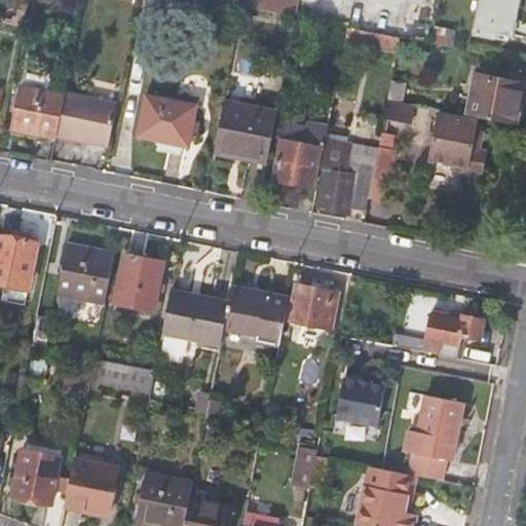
[(299,0),(246,0),(246,6),(298,16),(299,0)]
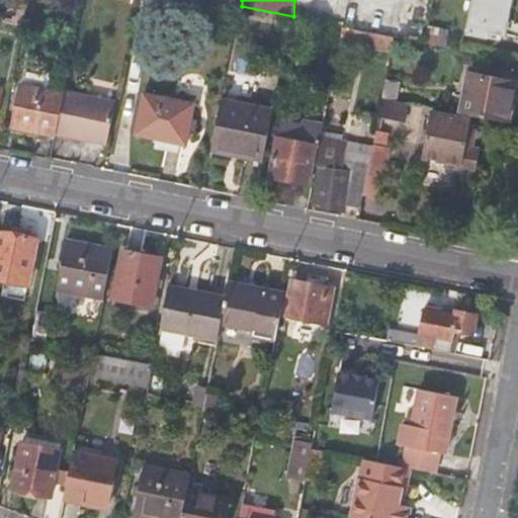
[(510,0),(476,0),(468,34),(489,38),(491,32),(504,34),(510,0)]
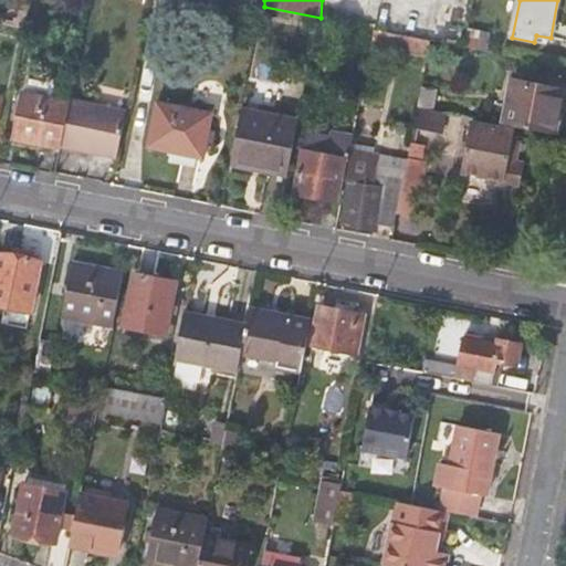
[(373,45),(428,56),(431,40),(376,29),(373,45)]
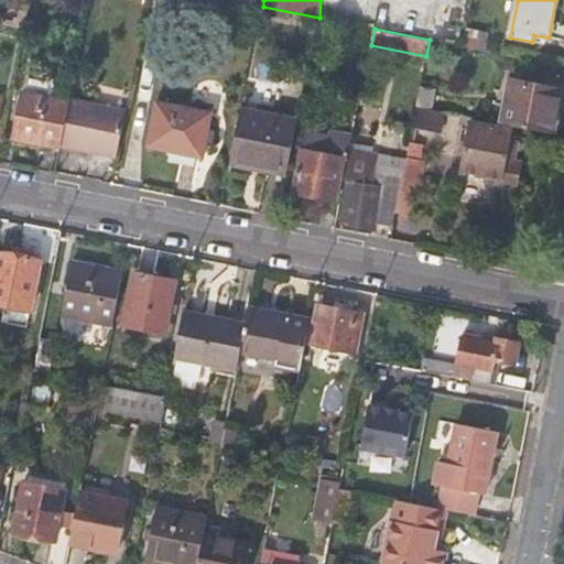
[(490,33),(466,29),(462,46),(487,51),(490,33)]
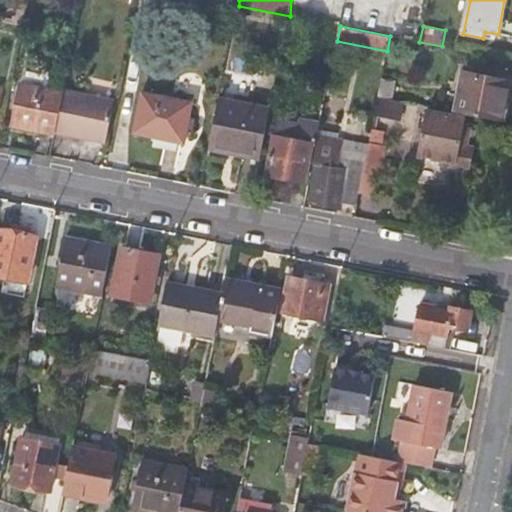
[(50,76),(27,71),(24,85),(47,90),(50,76)]
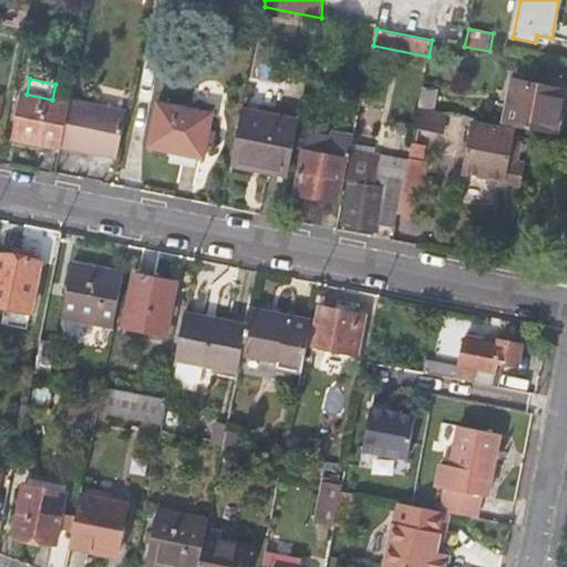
[(514,80),(505,124),(558,134),(566,90),(514,80)]
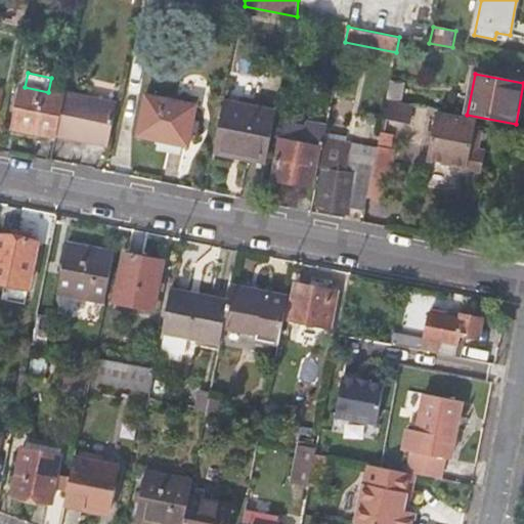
[(406,83),(391,81),(387,98),(402,101),(406,83)]
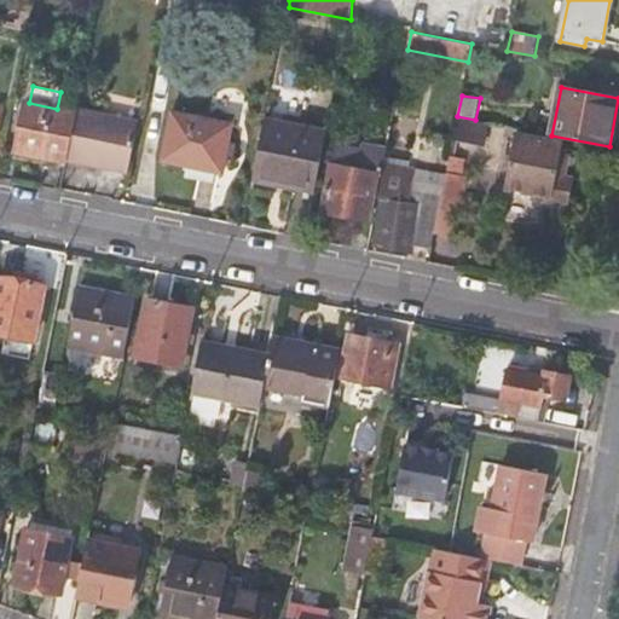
[(16,151),(67,162),(76,113),(57,109),(29,103),(25,103),(16,151)]
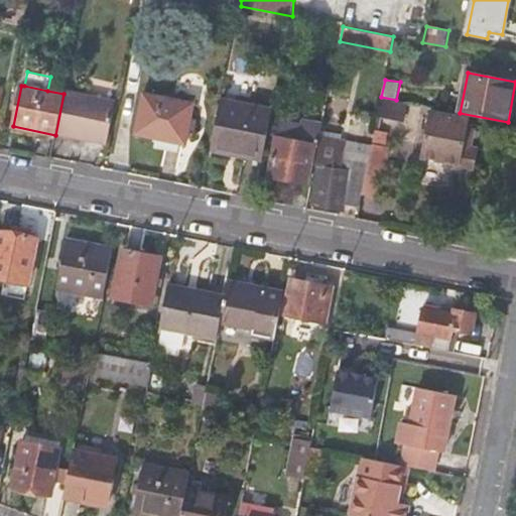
[(116,101),(65,91),(63,94),(55,135),(55,136),(107,146),(116,101)]
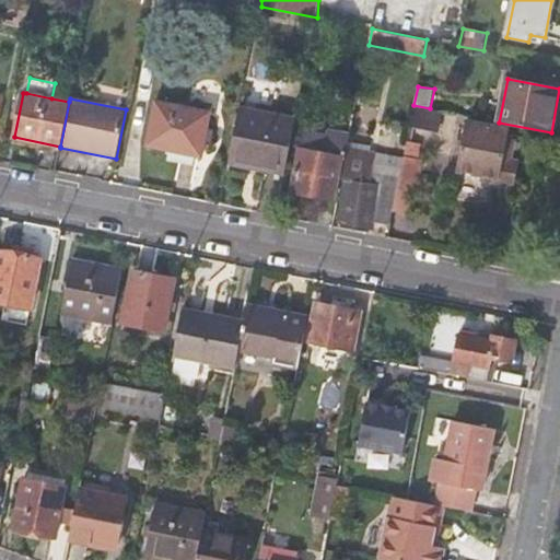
[(211,113),(156,101),(148,146),(202,156),(211,113)]
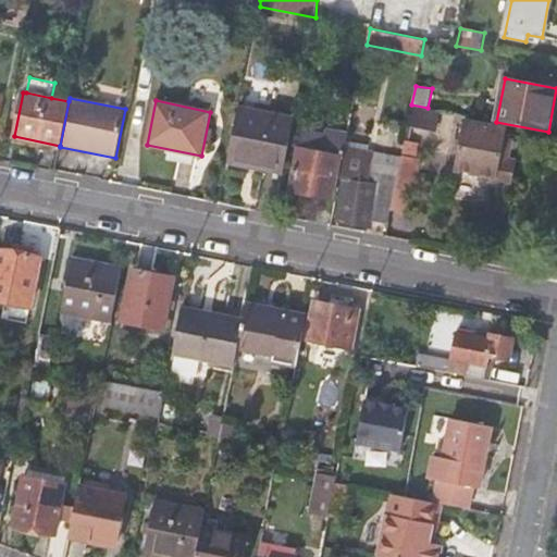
[(441,111),(411,106),(407,126),(437,133),(441,111)]
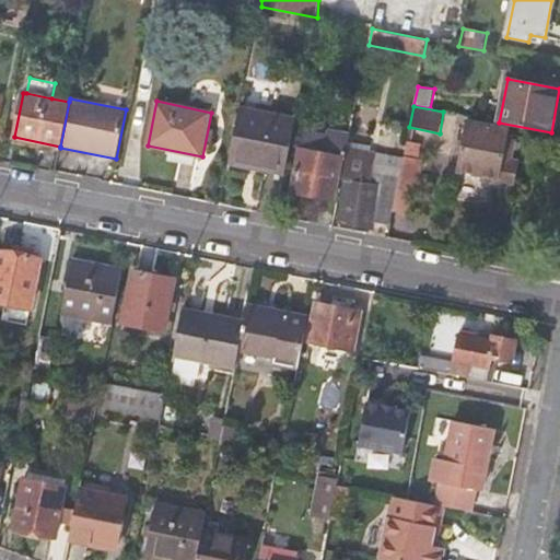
[(296,118),(241,107),(230,164),(286,175),(296,118)]
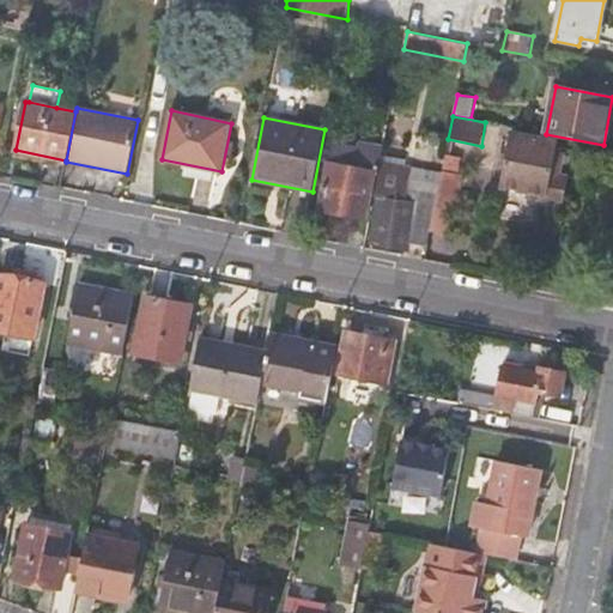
[(511,132),(501,187),(528,192),(527,196),(564,204),(569,181),(550,177),(558,140),(511,132)]
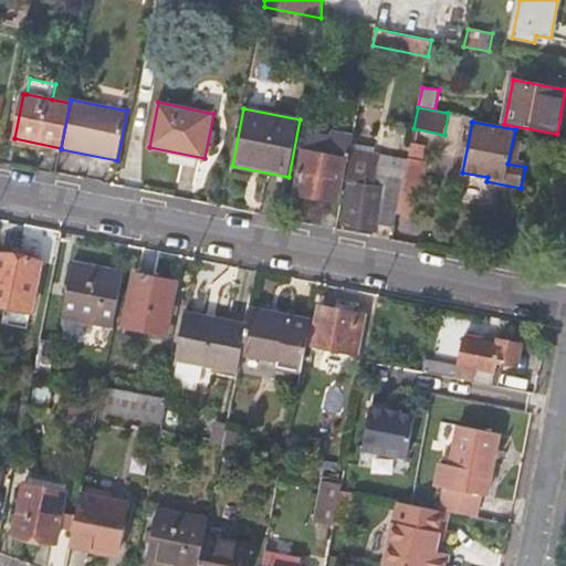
[(345,158),(349,159),(352,148),(355,134),(332,128),(331,138),(307,133),(296,194),(337,201),(345,158)]
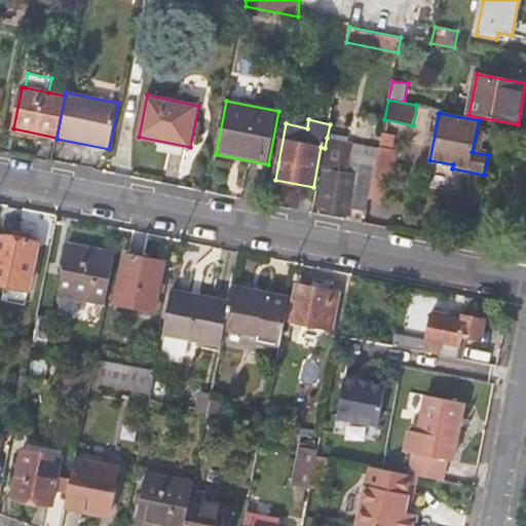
[(379,149),(327,138),(325,148),(321,168),(325,168),(317,204),(329,207),(328,212),(339,214),(342,214),(343,209),(352,210),(352,208),(367,211),(369,198),(379,149)]
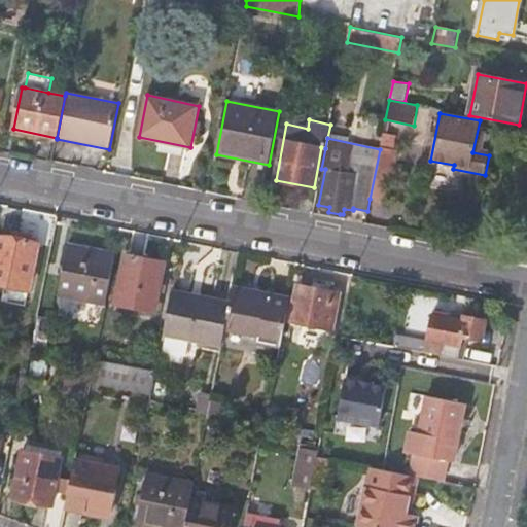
[(398,144),(381,141),(380,149),(370,199),(387,201),(398,144)]
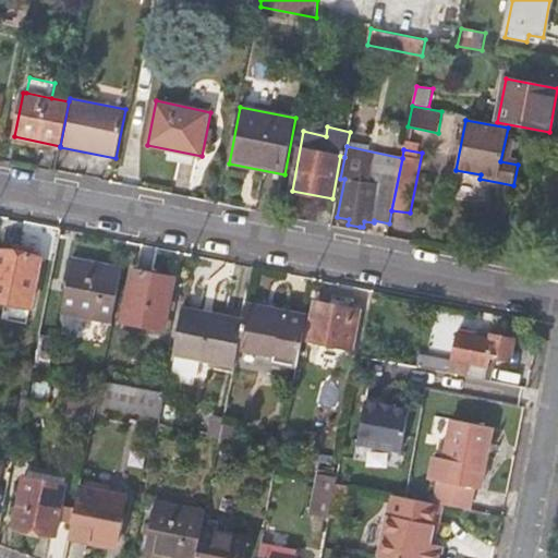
[(0,300),(32,306),(41,261),(0,252),(0,300)]
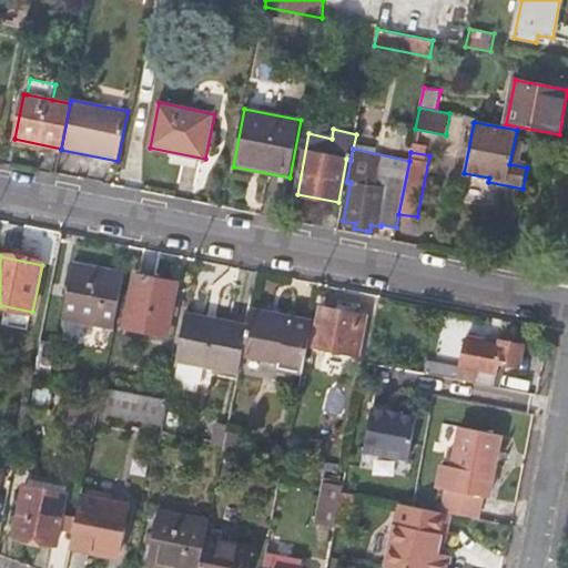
[(62,320),(112,330),(124,272),(73,262),(62,320)]
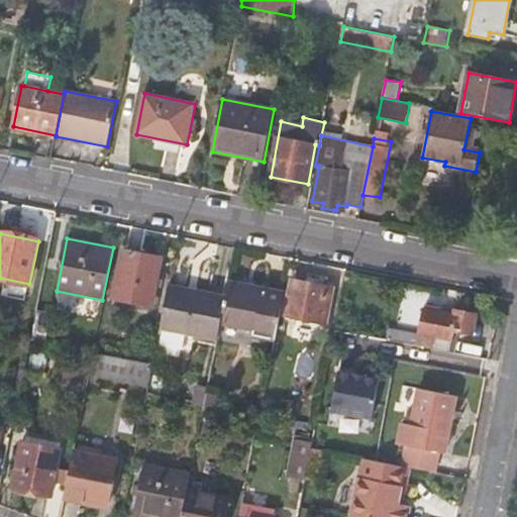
[(162,260),(123,251),(114,298),(153,305),(162,260)]
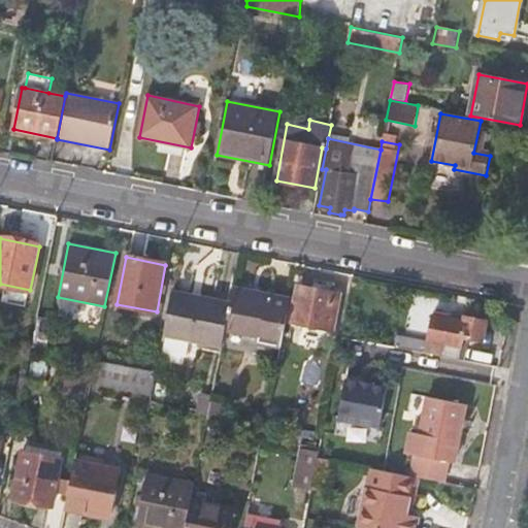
[(290,298),(234,287),(231,301),(225,331),(260,337),(259,344),(281,350),(290,298)]
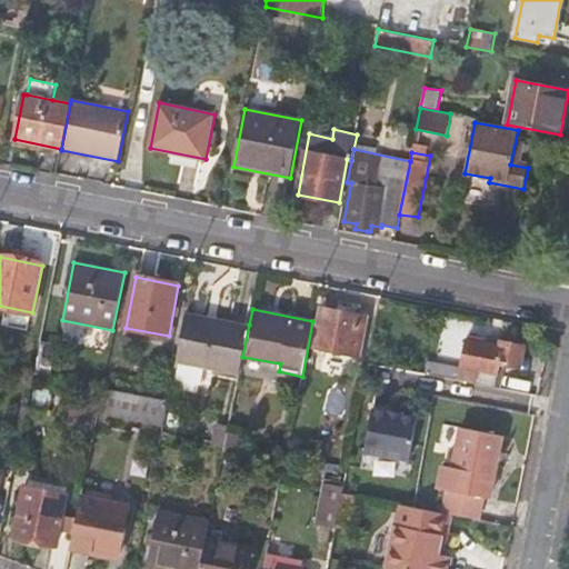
[(368,317),(323,309),(316,347),(360,355),(368,317)]
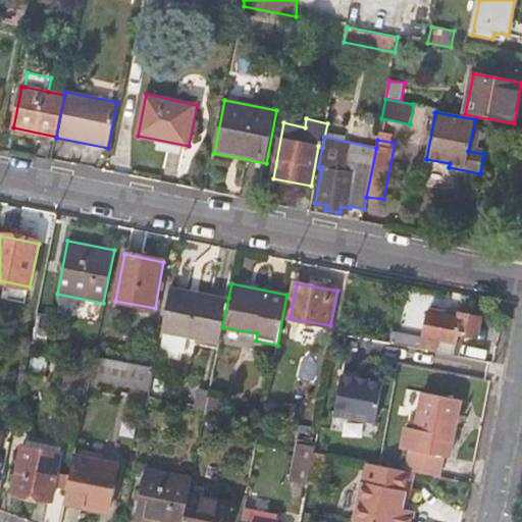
[(228,298),(171,286),(162,332),(219,344),(222,327),(228,298)]
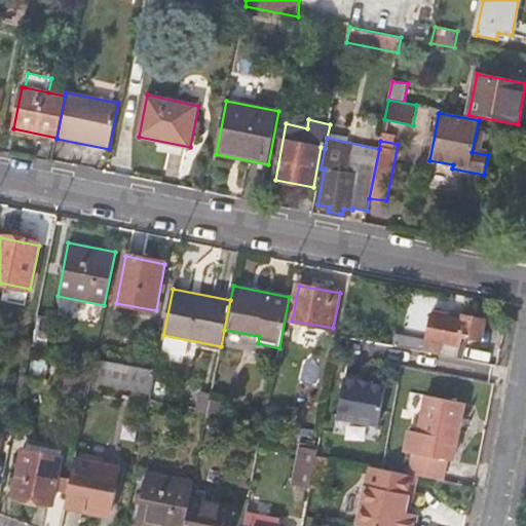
[(398,336),(396,346),(473,361),(476,338),(483,339),(487,321),(451,313),(444,343),(398,336)]
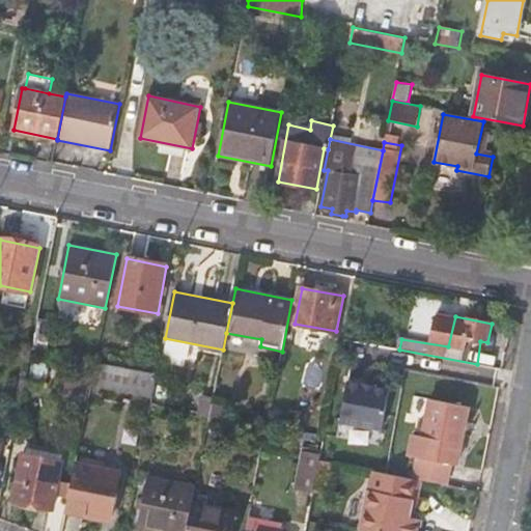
[(51,322),(36,318),(31,347),(46,351),(51,322)]
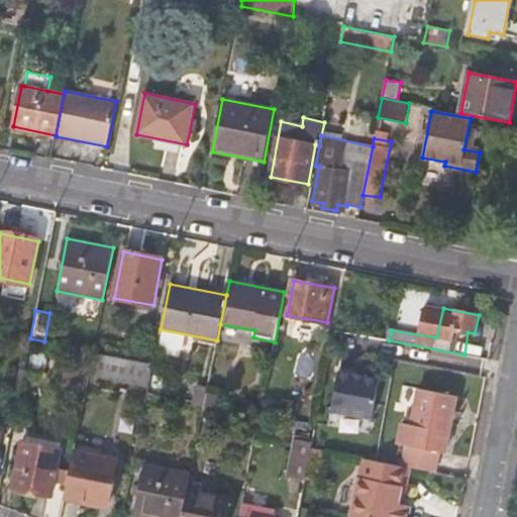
[(87,377),(148,389),(152,365),(92,352),(89,370),(87,377)]
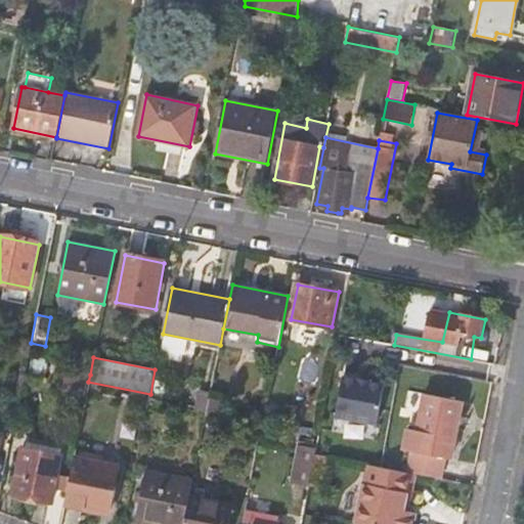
[(62,385),(87,389),(88,382),(90,375),(66,369),(62,385)]
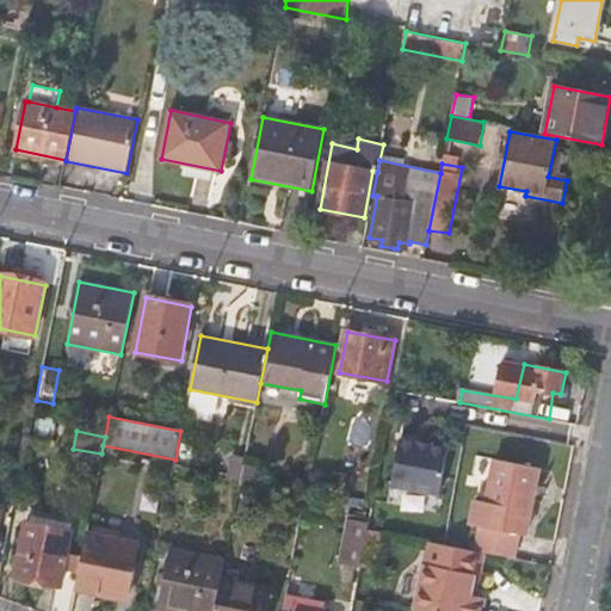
[(448,449),(400,439),(390,485),(438,494),(448,449)]
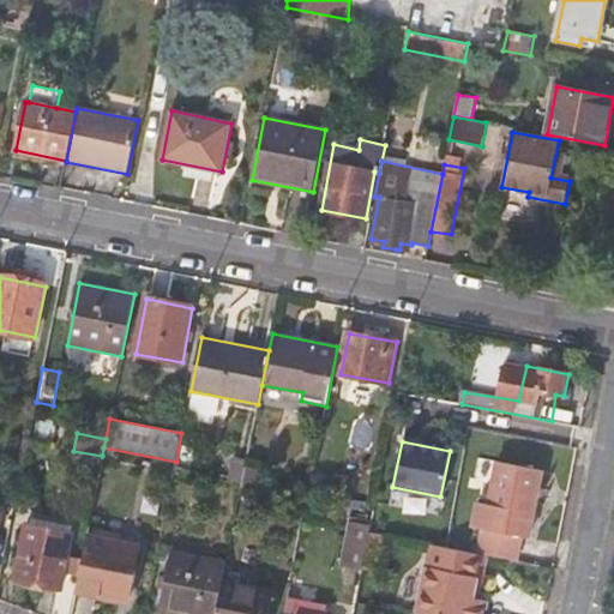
[(246,458),(233,456),(227,481),(242,485),(246,458)]
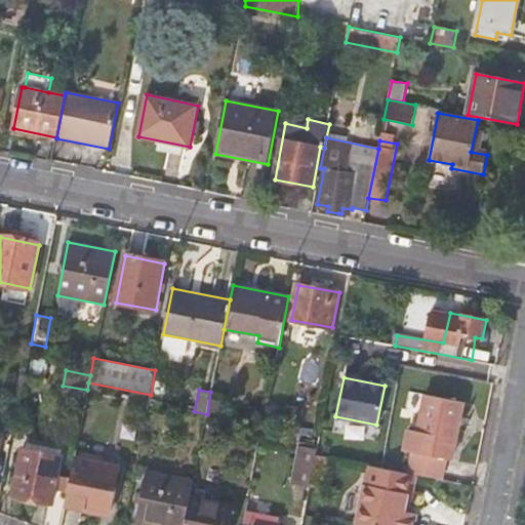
[(447,458),(453,459),(463,402),(427,395),(420,431),(412,429),(408,451),(419,453),(415,474),(418,475),(443,479),(447,458)]
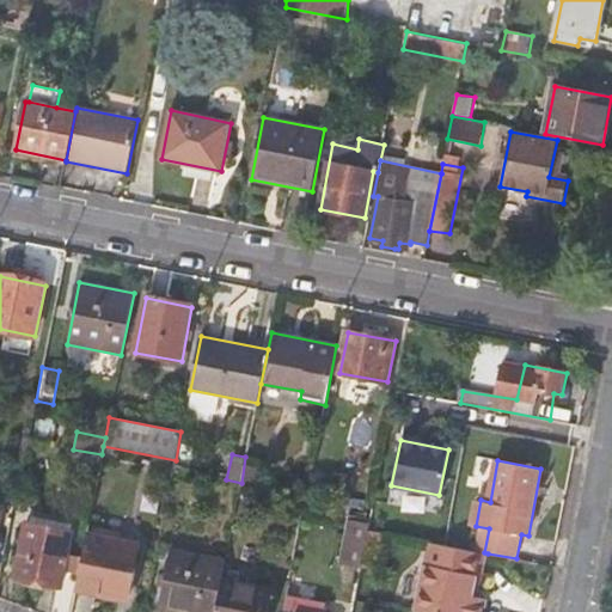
[(368,524),(347,520),(338,564),(361,567),(368,524)]
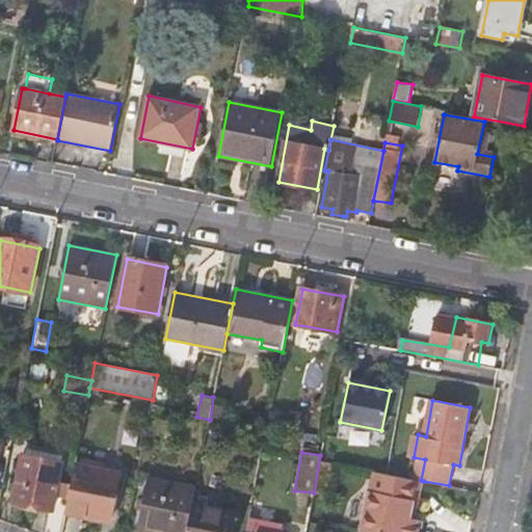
[(22,455),(12,503),(53,510),(62,462),(22,455)]
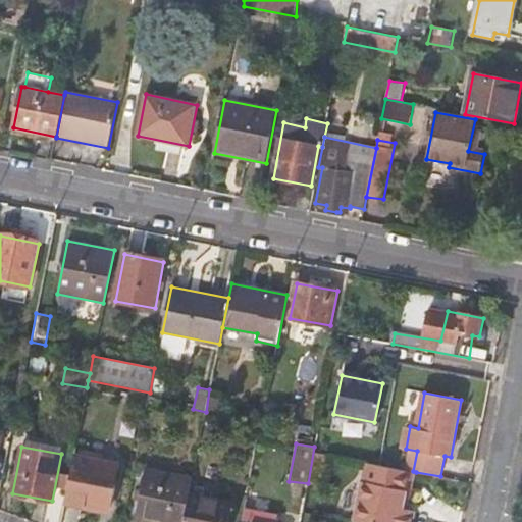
[(0,478),(3,479),(8,453),(0,451),(0,478)]
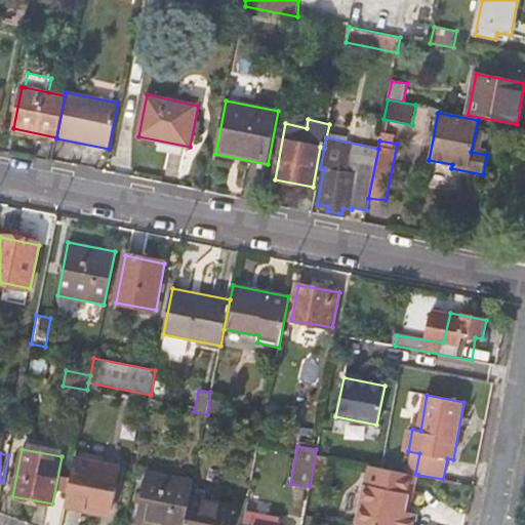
[(322,488),(329,456),(325,456),(316,454),(310,486),(322,488)]
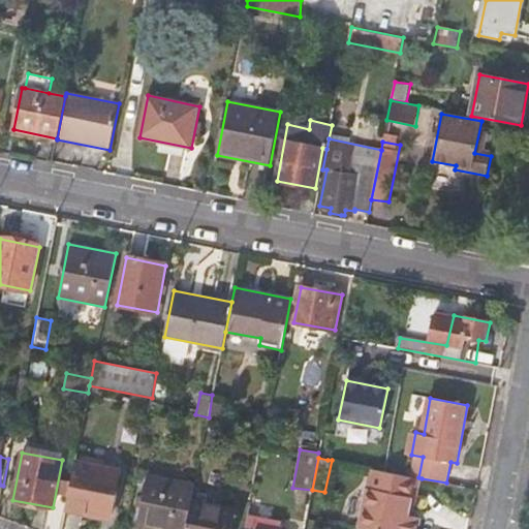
[(120,470),(73,461),(64,510),(110,520),(120,470)]
